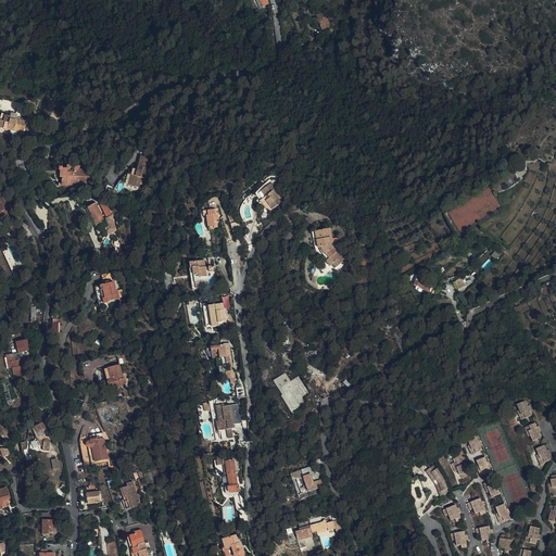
[(254,0),(255,0),(258,9),(267,5),(265,1),(266,1),(265,0),(264,0),(254,0)]
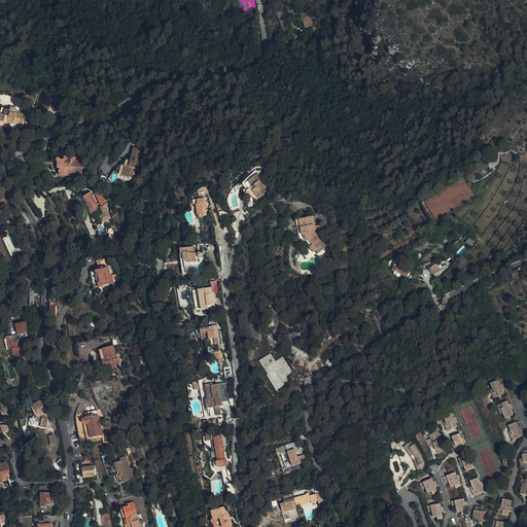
[(301,21),(306,29),(314,25),(309,16),(308,16),(305,12),(300,14),(303,20),(301,21)]
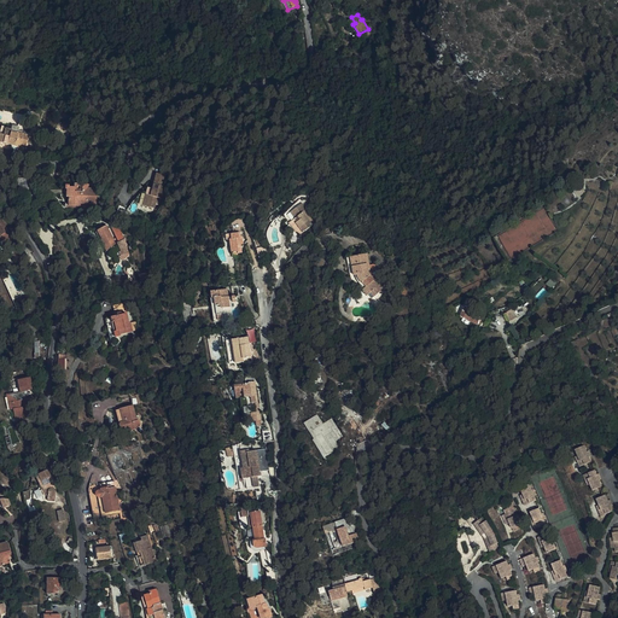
[(10,132),(0,128),(0,129),(0,143),(10,146),(9,150),(16,152),(18,149),(18,146),(24,147),(28,138),(10,133),(10,132)]
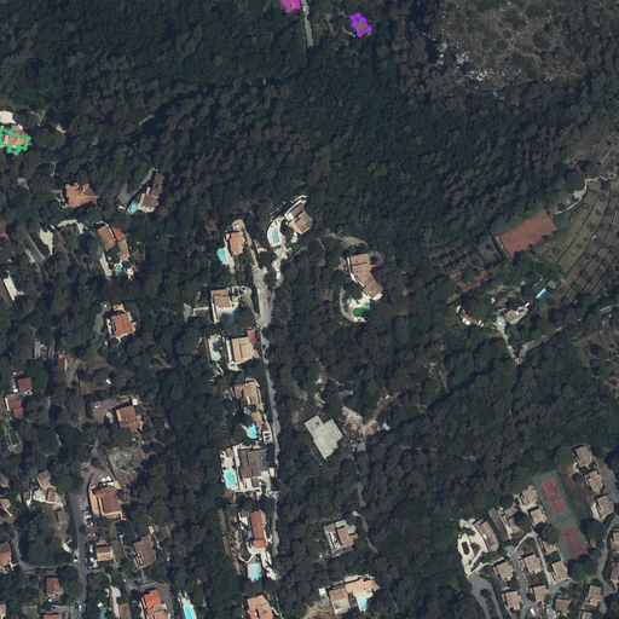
[(143,185),(142,192),(145,194),(143,204),(154,208),(156,201),(160,202),(162,191),(158,190),(160,184),(156,183),(158,173),(151,171),(146,186),(143,185)]
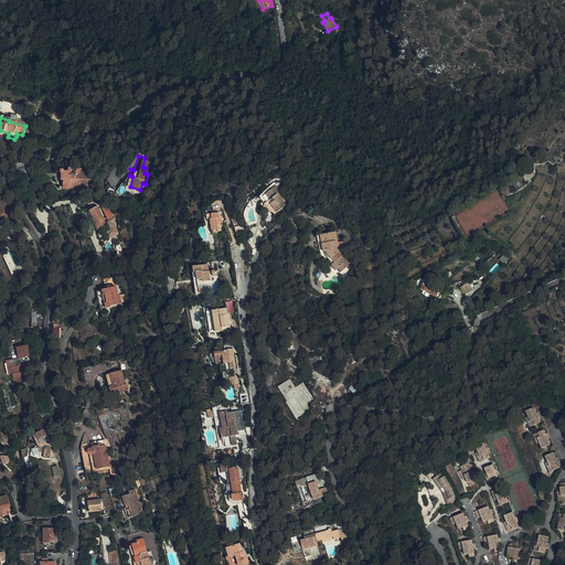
[(16,163),(17,172),(29,171),(28,162),(16,163)]
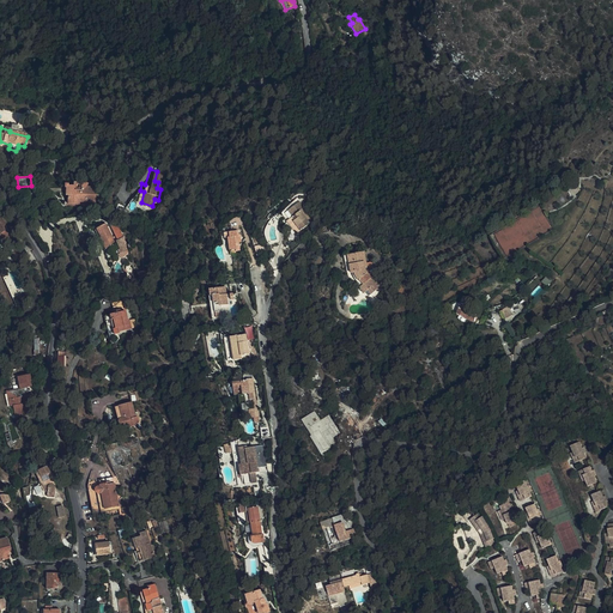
[(95,202),(96,187),(90,187),(90,182),(82,182),(73,181),(73,186),(67,186),(67,184),(64,184),(64,187),(66,187),(65,194),(68,195),(67,202),(73,204),(73,200),(74,200),(74,199),(78,199),(78,201),(95,202)]
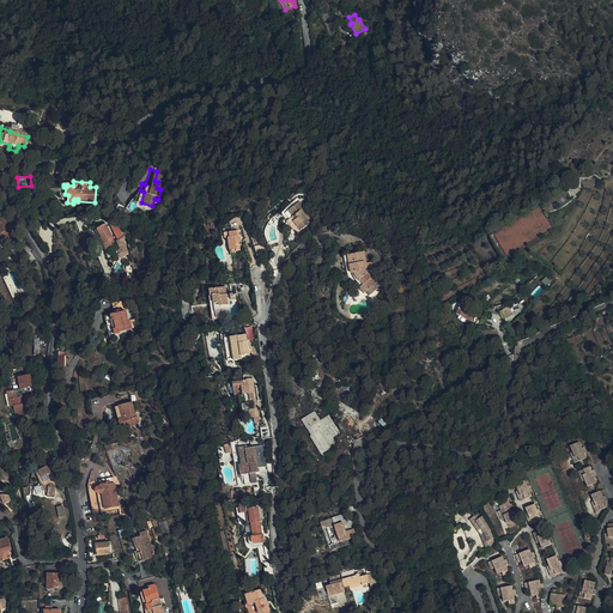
[(304,224),(301,220),(297,216),(290,223),(299,235),(305,230),(302,225),(304,224)]
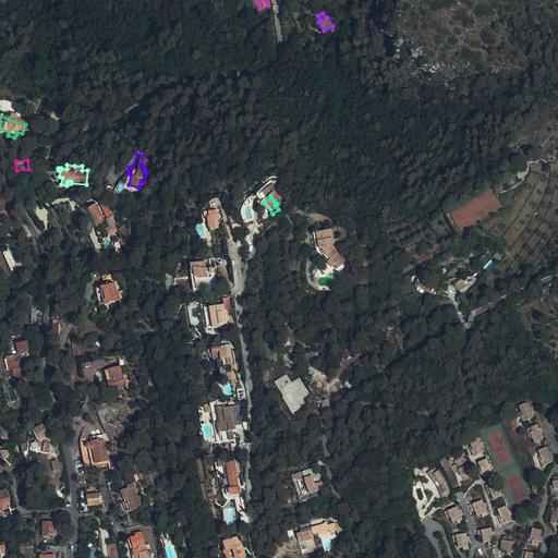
[(104,215),(96,202),(86,207),(97,226),(107,219),(110,225),(106,227),(108,231),(118,226),(116,220),(113,215),(108,218),(106,214),(104,215)]
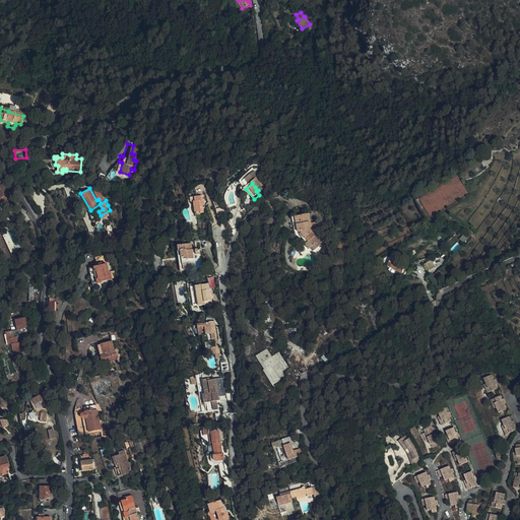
[(251,202),(254,199),(246,189),(244,191),(249,197),(248,198),(251,202)]
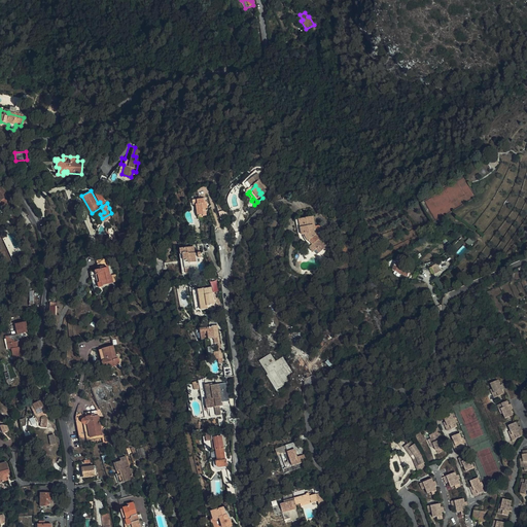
[(192,216),(194,216),(198,216),(198,217),(202,217),(202,210),(204,210),(204,209),(205,204),(203,204),(203,201),(199,201),(200,198),(198,198),(198,201),(190,200),(190,205),(192,205),(192,216)]
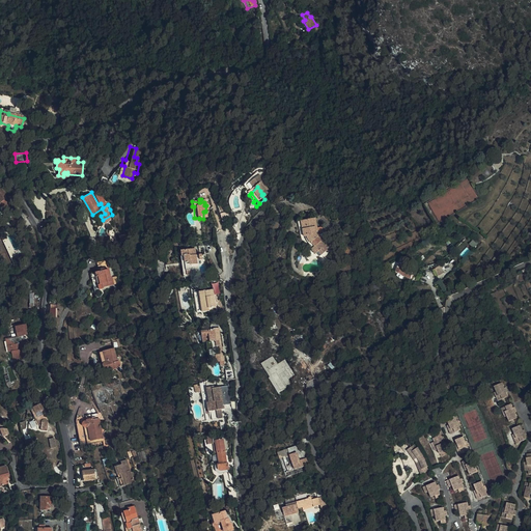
[(317,255),(319,253),(323,250),(327,253),(331,248),(323,241),(323,242),(317,235),(316,234),(317,233),(317,232),(314,219),(297,224),(302,242),(303,244),(304,246),(307,249),(309,248),(317,255)]
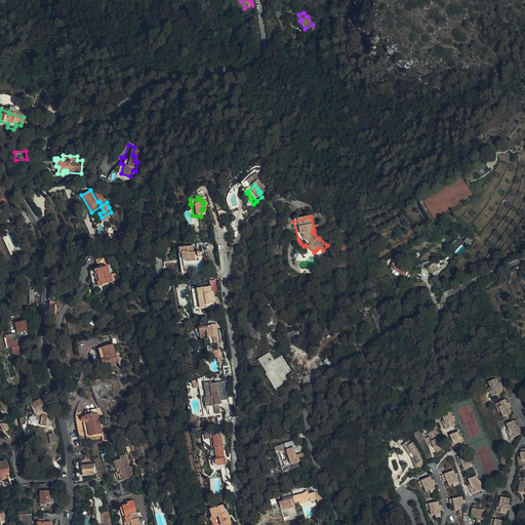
[(3,221),(6,228),(12,225),(10,218),(3,221)]
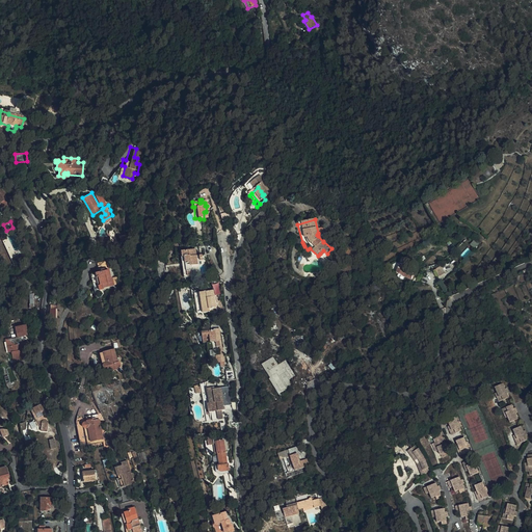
[(109,248),(107,236),(99,238),(101,250),(109,248)]
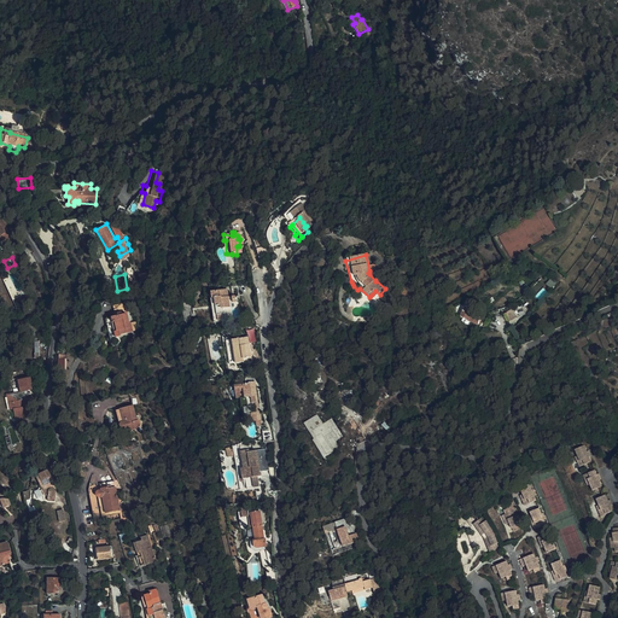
[(231,319),(227,289),(211,291),(213,297),(214,297),(217,320),(231,319)]
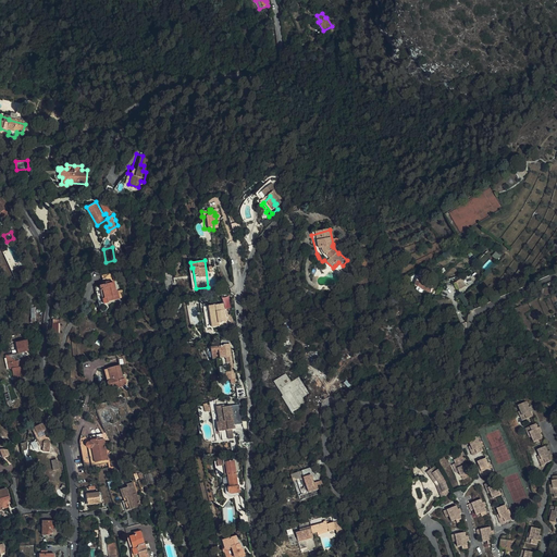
[(422,289),(430,293),(432,286),(424,283),(425,277),(429,277),(429,273),(424,272),(424,270),(420,268),(413,284),(419,288),(420,288),(421,288),(422,288),(422,289)]
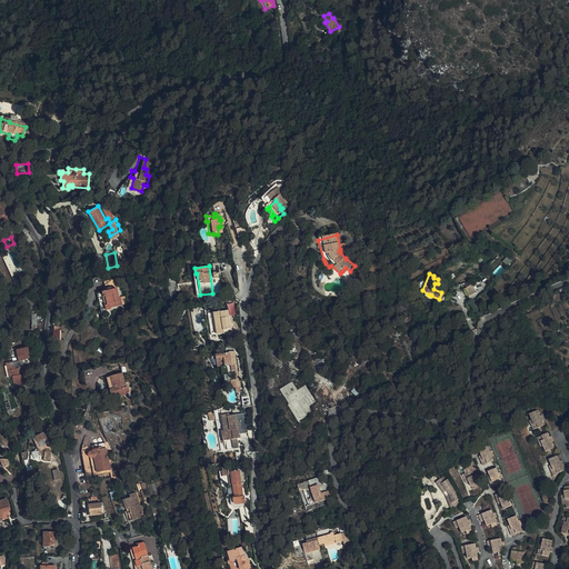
[(116,287),(113,279),(102,282),(105,290),(116,287)]
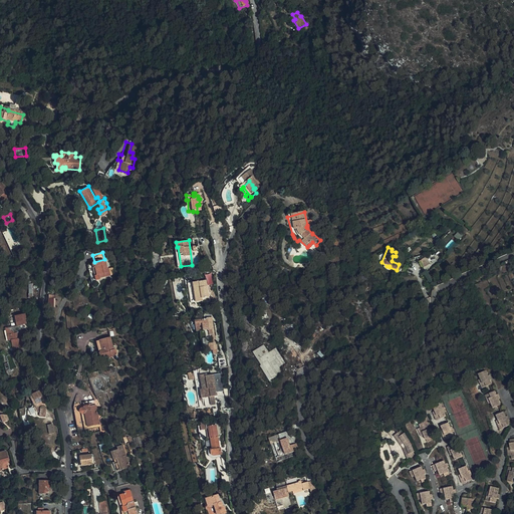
[(428,265),(425,257),(418,262),(422,269),(428,265)]
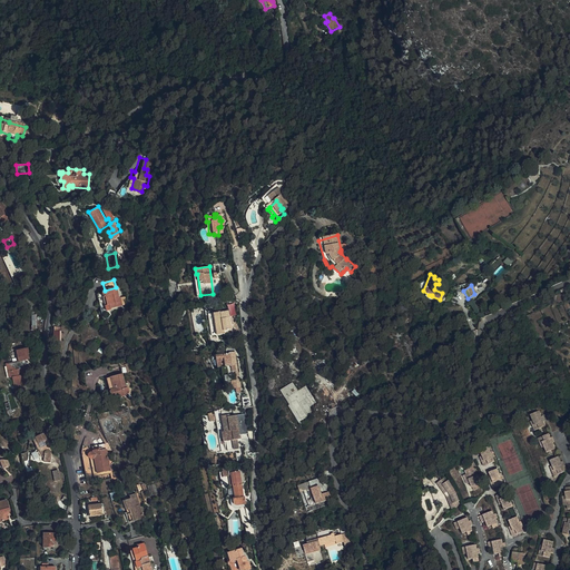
[(100,293),(102,297),(104,297),(106,305),(109,305),(110,310),(121,306),(118,297),(117,297),(115,290),(100,293)]
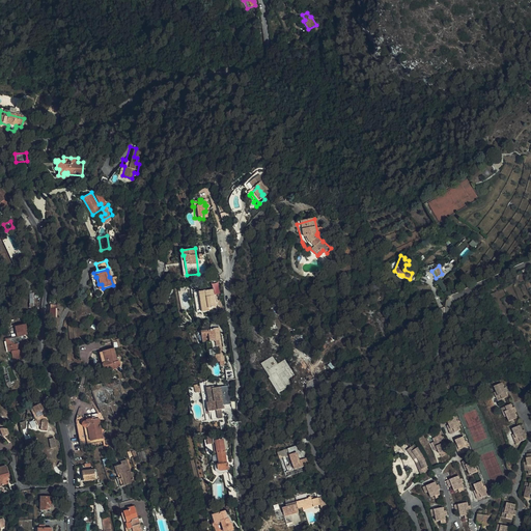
[(213,309),(211,291),(193,294),(196,313),(206,312),(206,309),(213,309)]
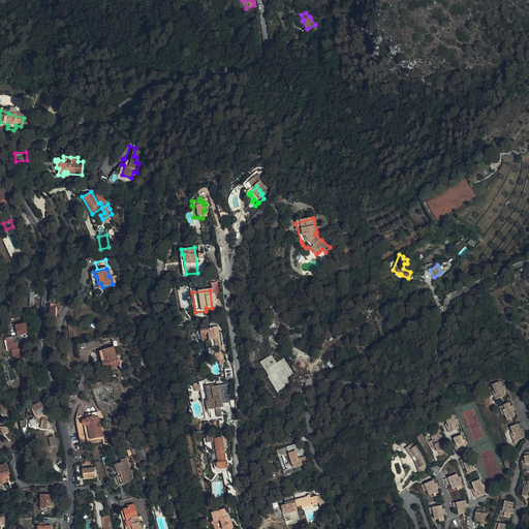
[(17,324),(18,335),(29,333),(27,322),(17,324)]
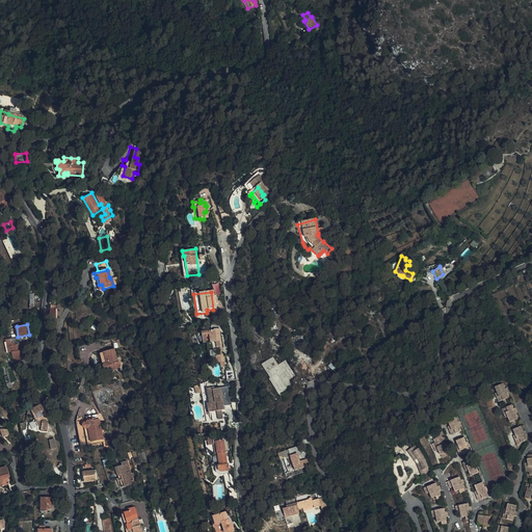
[(219,356),(216,330),(210,331),(210,333),(209,333),(208,333),(207,333),(207,334),(195,336),(196,347),(203,346),(205,354),(206,353),(208,366),(213,365),(213,366),(217,365),(218,369),(222,369),(220,356),(219,356)]
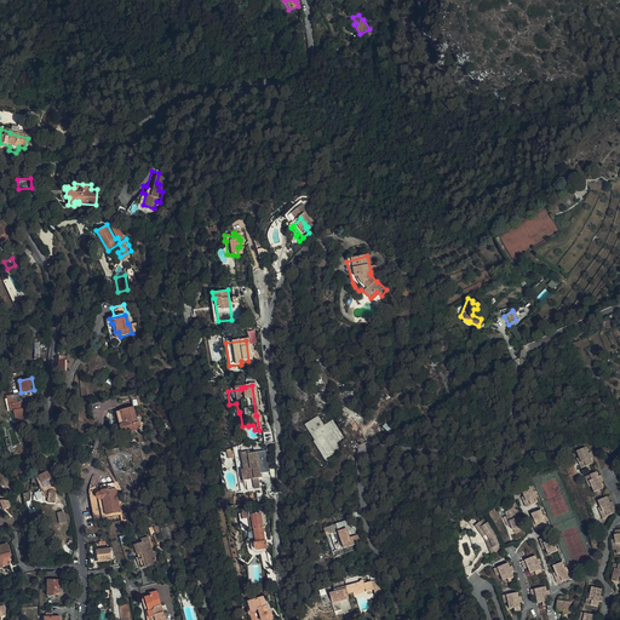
[(24,409),(23,401),(32,400),(29,391),(21,392),(9,395),(11,409),(13,409),(16,420),(29,418),(27,408),(24,409)]
